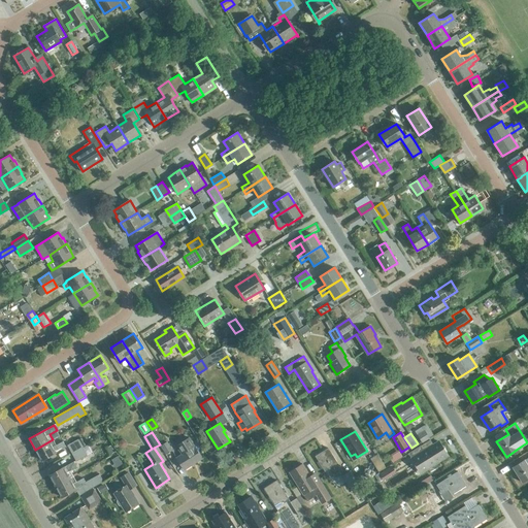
[(176,446),(182,454),(176,458),(184,469),(202,459),(194,447),(189,437),(176,446)]
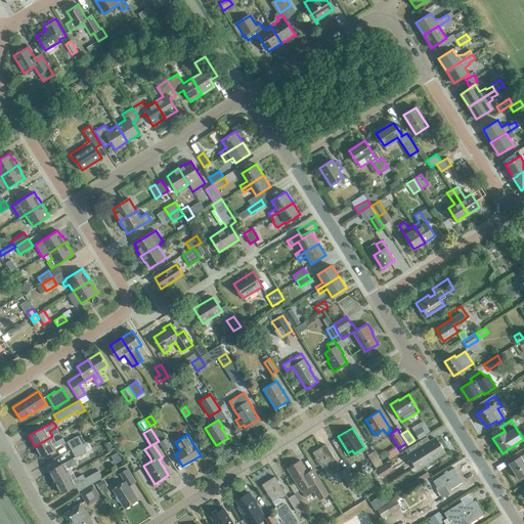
[(72,449),(82,443),(78,435),(67,441),(72,449)]
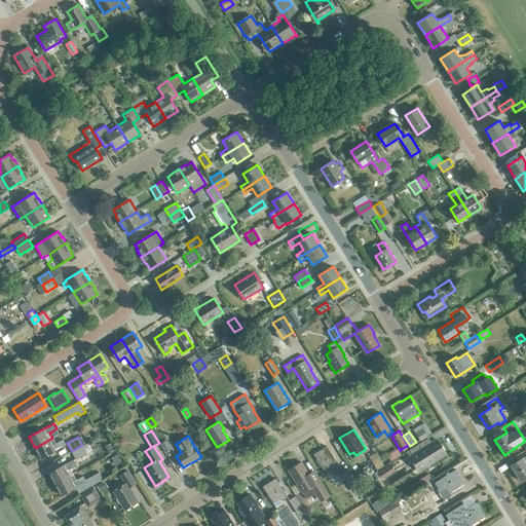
[(52,438),(35,448),(41,458),(66,445),(63,440),(55,443),(52,438)]
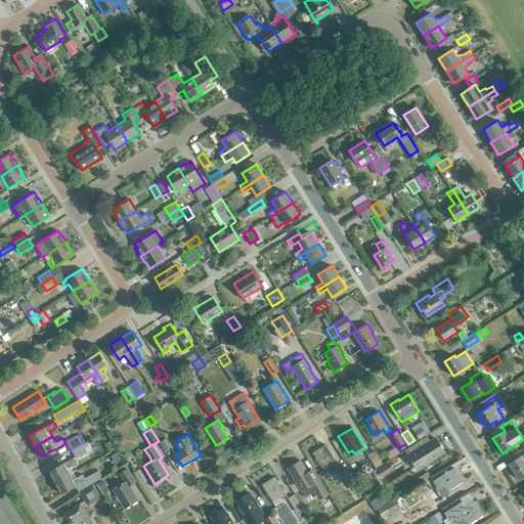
[(165,450),(171,447),(166,438),(160,442),(165,450)]
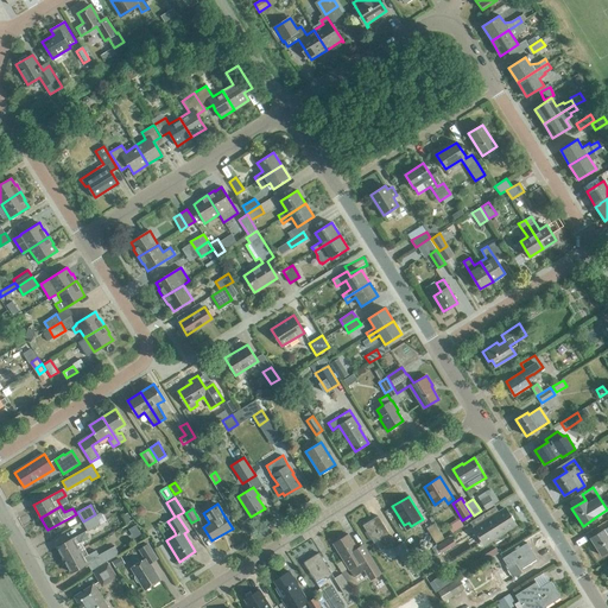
[(486,543),(515,525),(506,508),(489,518),(485,512),(473,520),(486,543)]
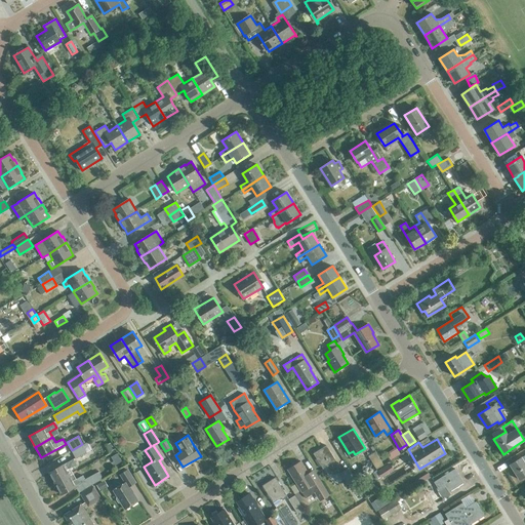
[(86,452),(82,444),(72,450),(76,458),(86,452)]
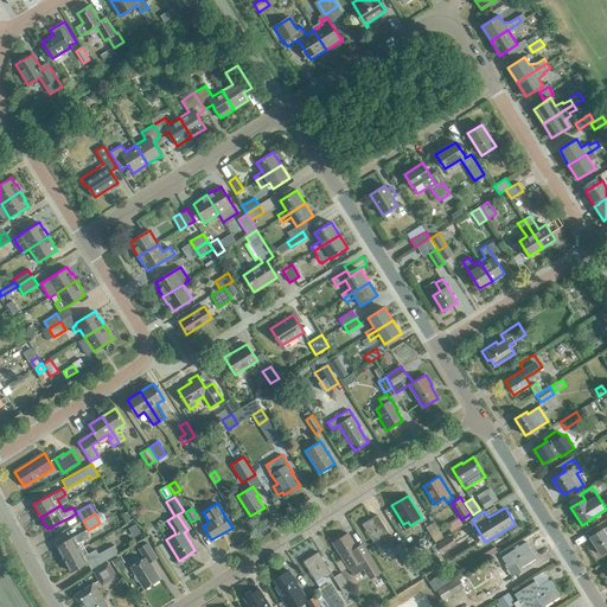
[(384,549),(394,542),(391,537),(377,515),(362,524),(374,542),(378,538),(384,549)]
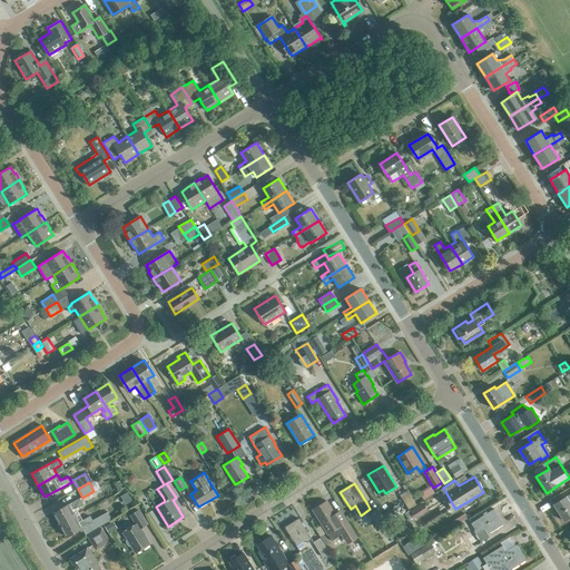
[(409,509),(416,504),(408,490),(400,494),(409,509)]
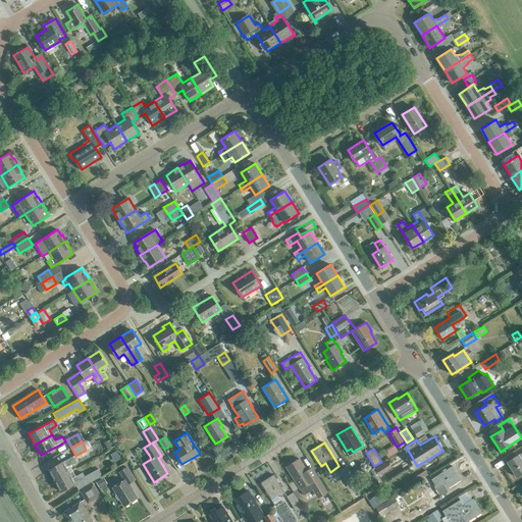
[(519,455),(507,462),(516,477),(521,472),(521,452),(519,455)]
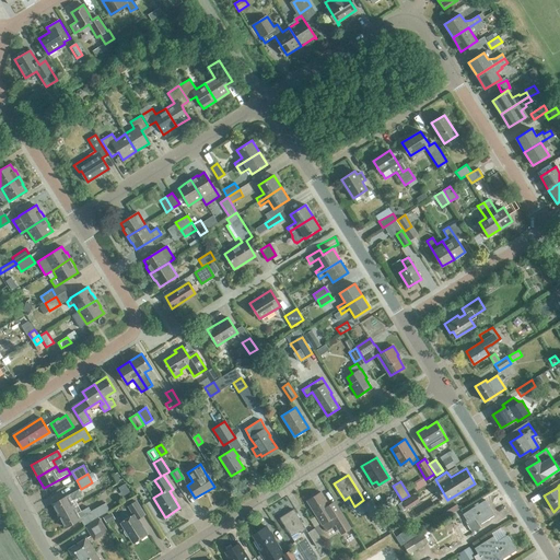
[(59,515),(78,505),(74,499),(82,496),(79,489),(53,503),(59,515)]
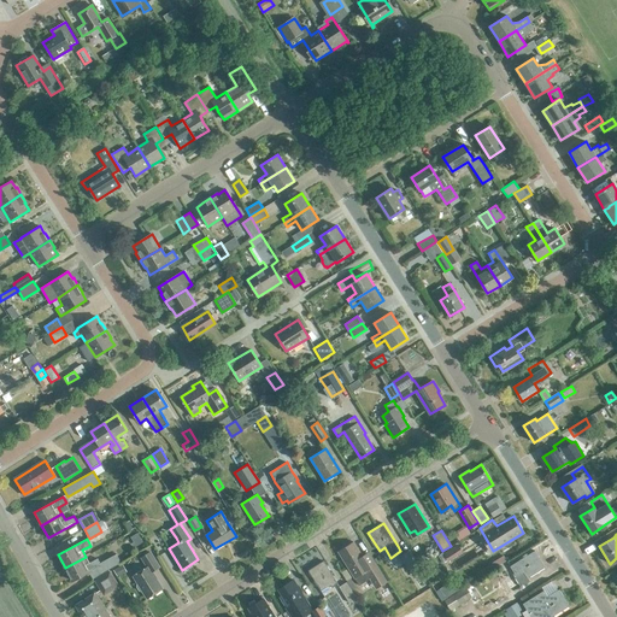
[(353,542),(338,552),(354,579),(359,586),(372,577),(378,587),(387,582),(381,571),(380,569),(375,563),(369,552),(363,556),(353,542)]
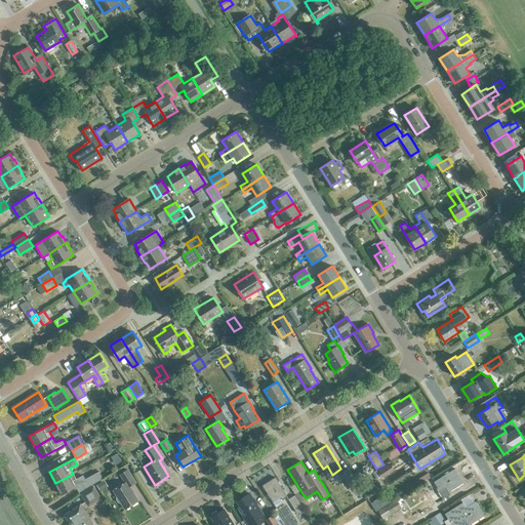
[(376,478),(393,468),(389,462),(373,473),(376,478)]
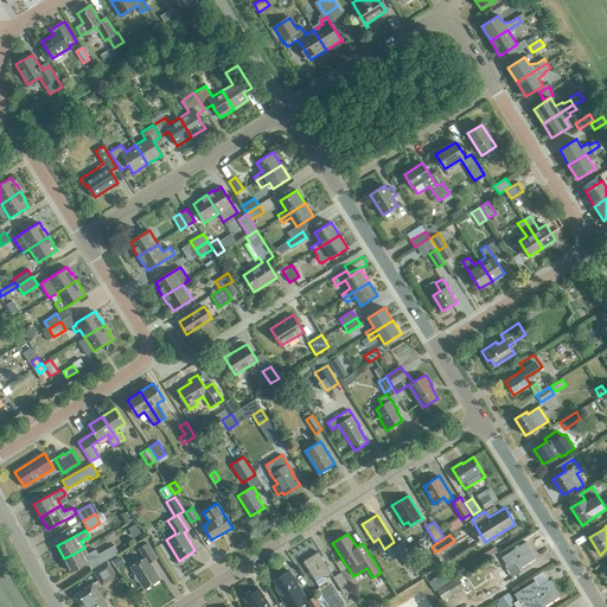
[(402,560),(410,554),(402,542),(394,548),(402,560)]
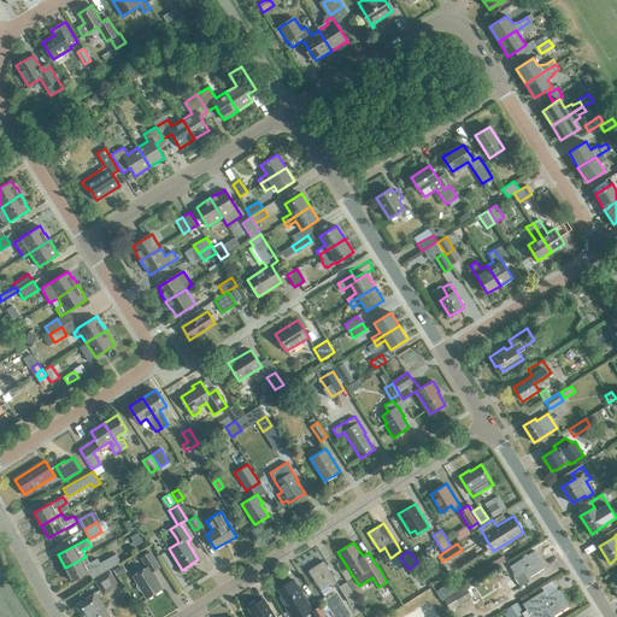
[(528,577),(545,566),(535,551),(510,566),(516,576),(515,577),(521,587),(530,581),(528,577)]
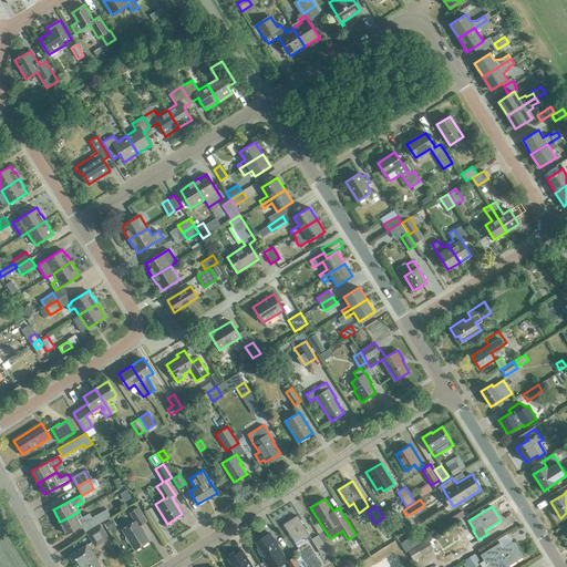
[(131,543),(135,549),(148,542),(140,526),(146,522),(137,507),(130,512),(135,521),(122,529),(126,536),(125,537),(125,539),(127,543),(130,543),(131,543)]
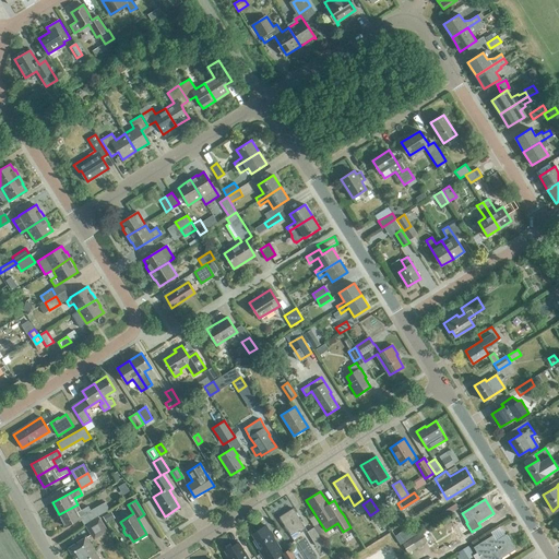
[(384,500),(376,506),(380,512),(389,507),(384,500)]
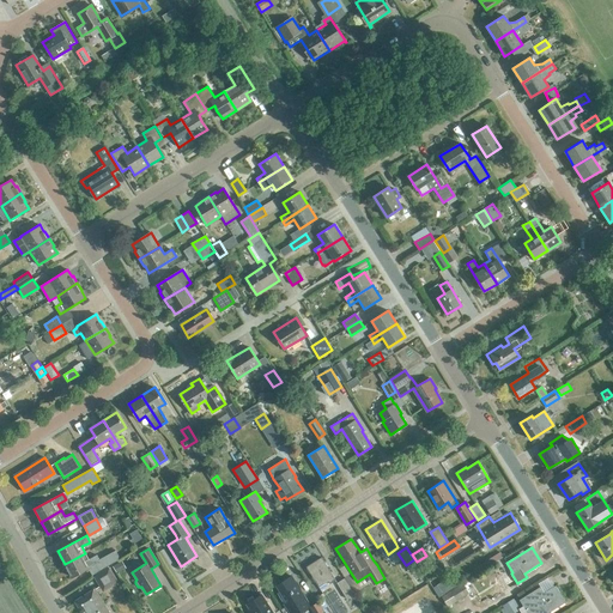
[(98,571),(119,559),(114,551),(99,559),(97,554),(89,559),(85,553),(65,564),(72,577),(95,564),(98,571)]
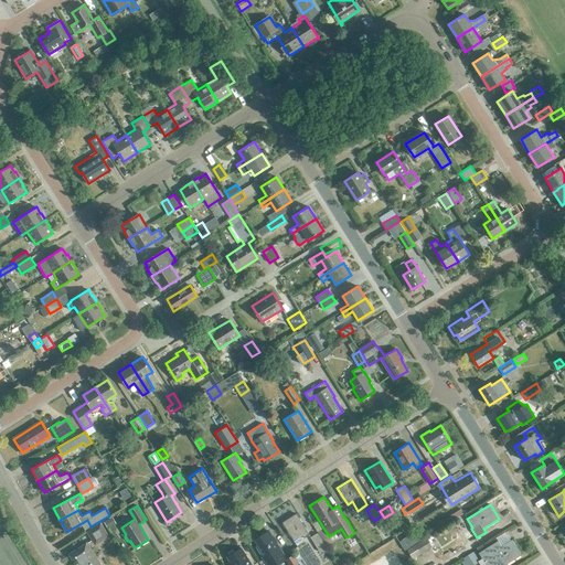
[(304,537),(309,534),(296,513),(283,522),(292,539),(301,533),(304,537)]
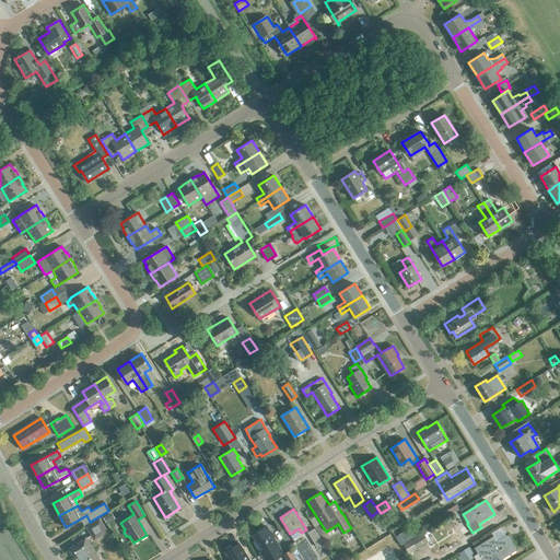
[(108,532),(106,528),(100,518),(86,527),(94,540),(108,532)]
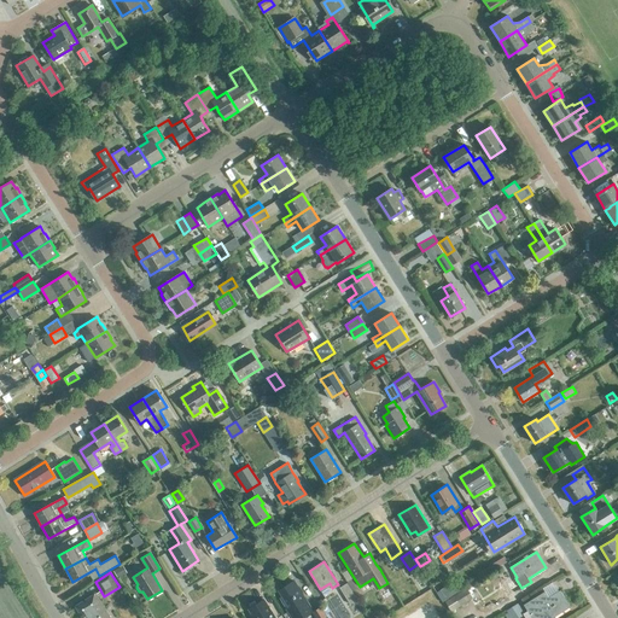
[(293,581),(279,590),(283,596),(280,598),(289,612),(283,614),(285,617),(296,617),(312,608),(308,602),(293,581)]
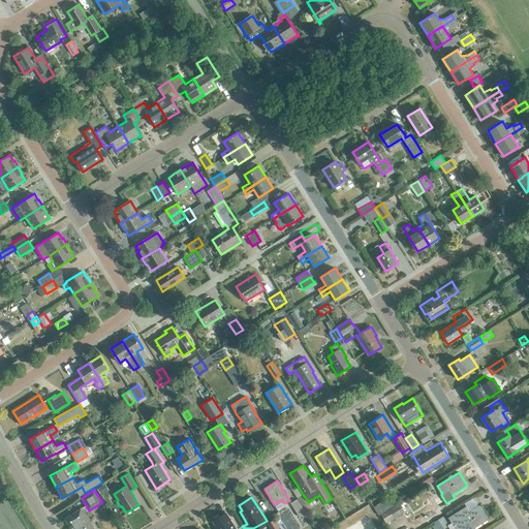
[(390,498),(377,505),(381,514),(394,505),(390,498)]
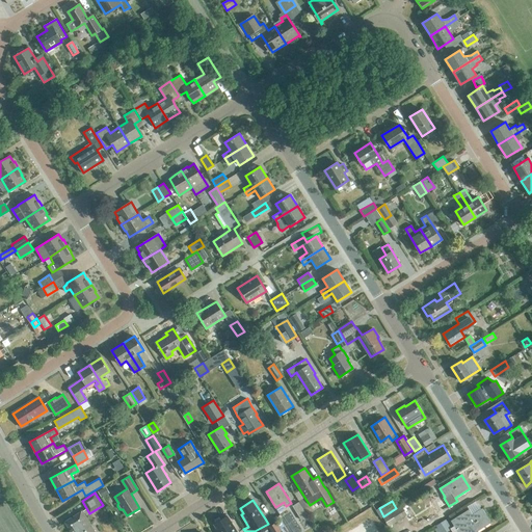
[(300,520),(307,515),(298,502),(292,506),(300,520)]
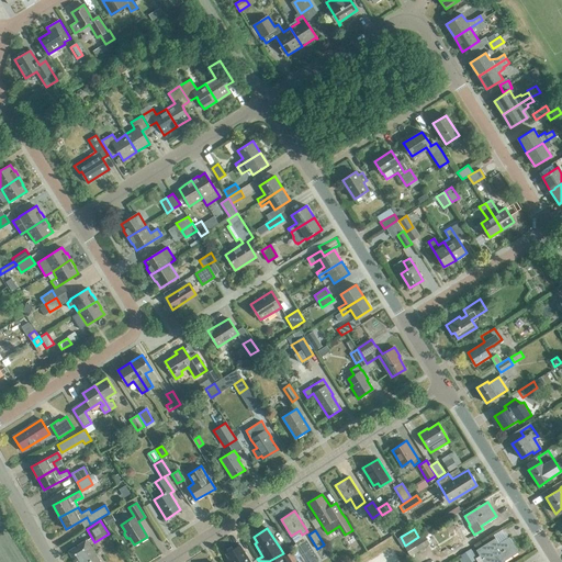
[(403,549),(408,558),(430,543),(424,535),(403,549)]
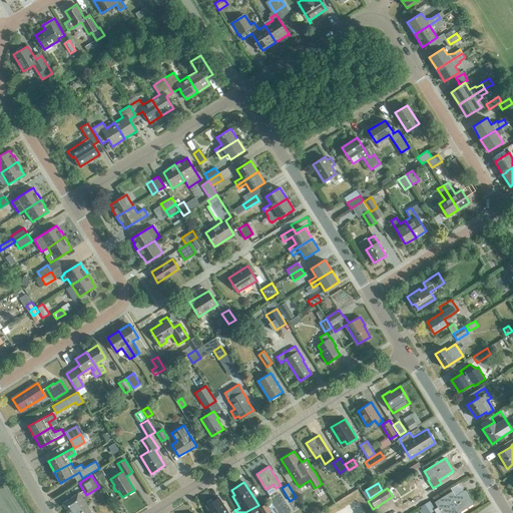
[(459,512),(473,504),(465,490),(455,496),(452,491),(437,500),(435,502),(441,512),(459,512)]
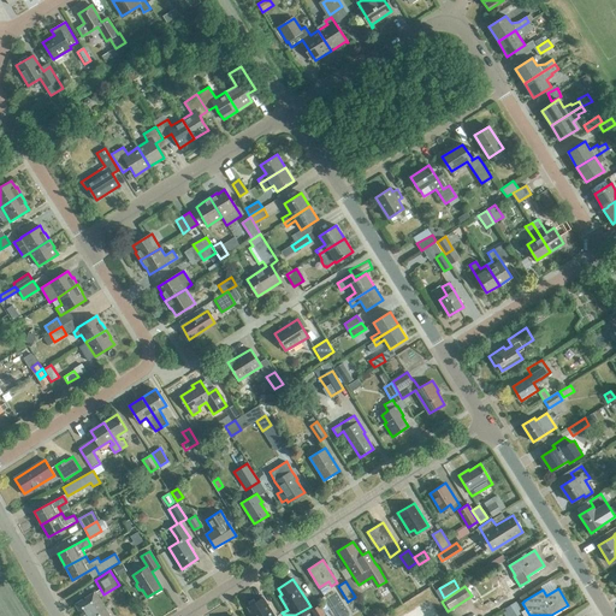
[(110,615),(95,592),(76,604),(82,615),(110,615)]
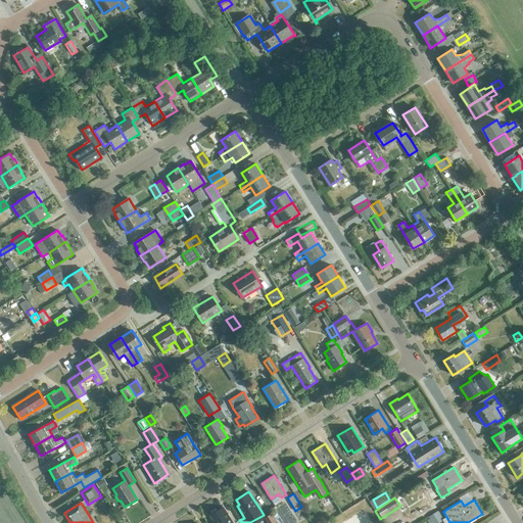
[(328,510),(332,515),(341,508),(337,503),(328,510)]
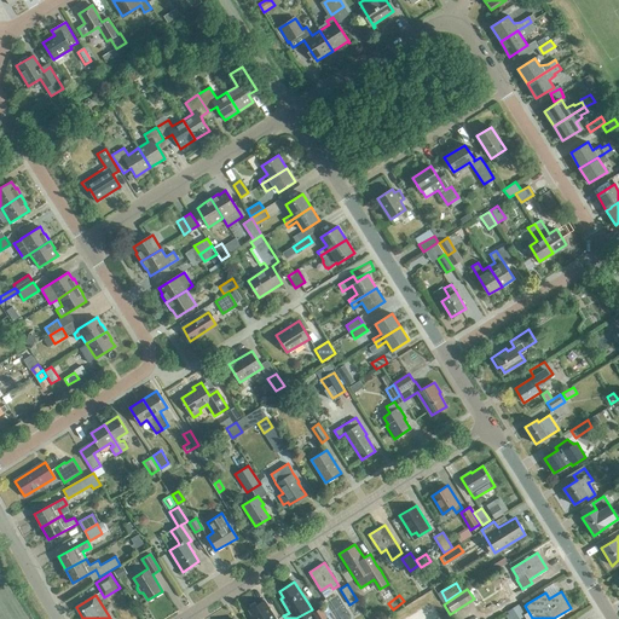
[(276,618),(264,600),(249,609),(254,618),(276,618)]
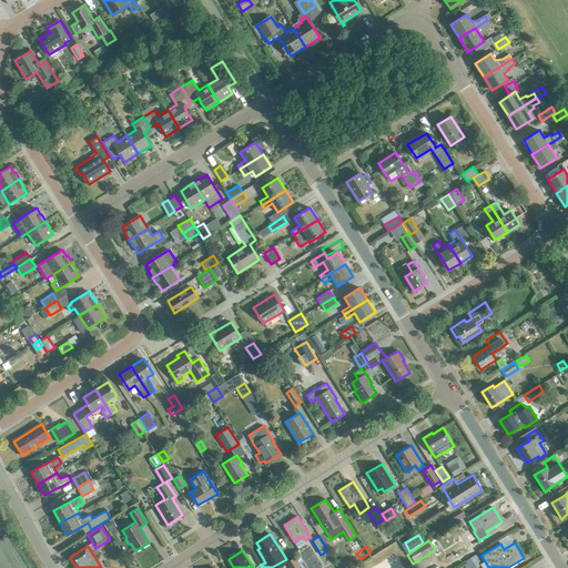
[(469,567),(476,567),(482,565),(475,555),(465,561),(469,567)]
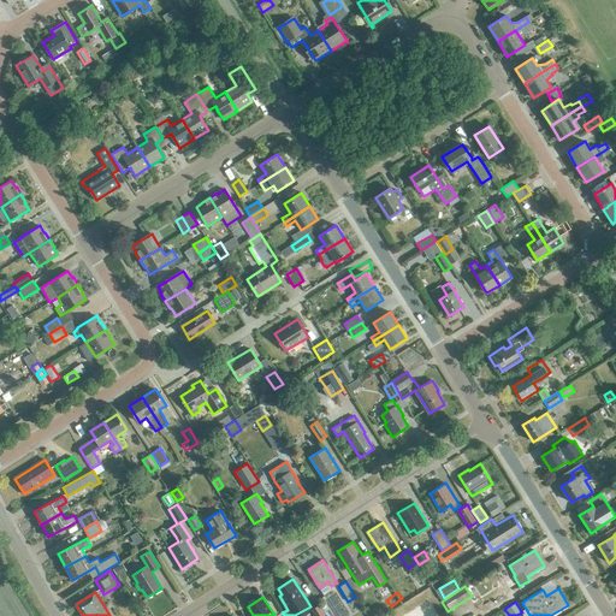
[(314,615),(326,615),(320,605),(312,610),(314,615)]
